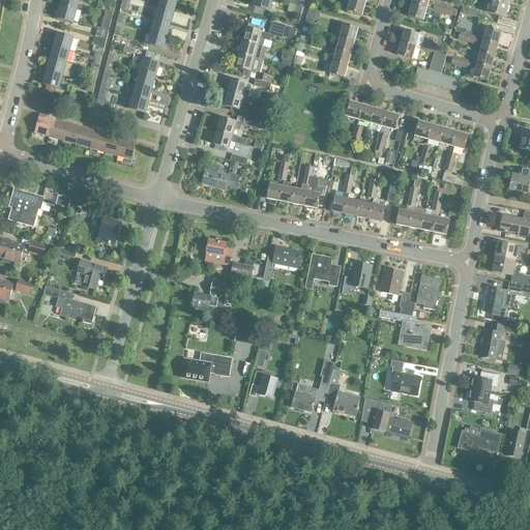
[(63,0),(62,5),(77,9),(82,11),(85,0),(63,0)]
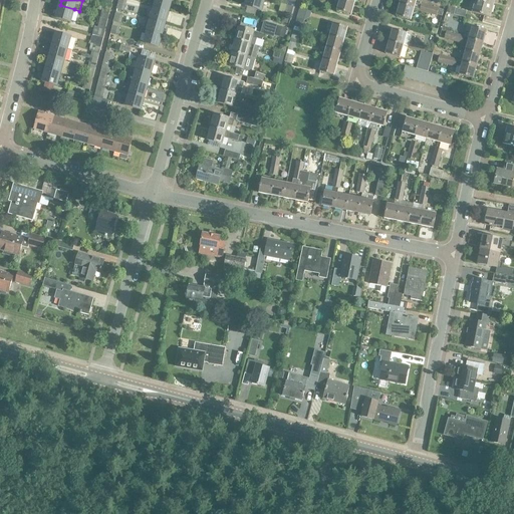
[(126,0),(118,0),(116,9),(124,11),(126,0)]
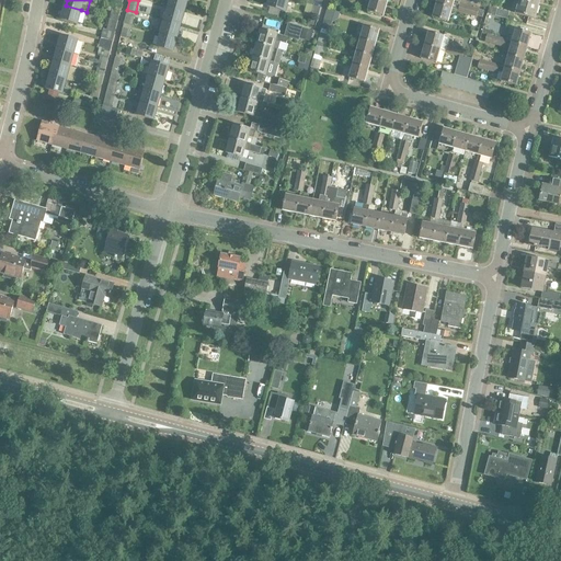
[(170,0),(169,8),(184,12),(187,0),(170,0)]
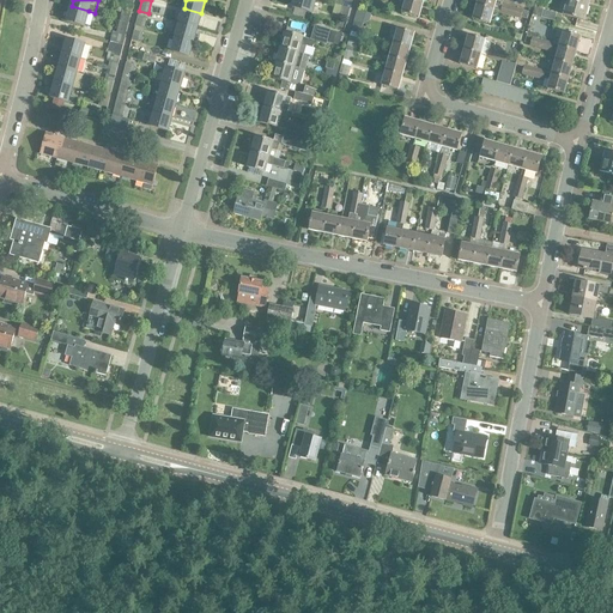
[(314,0),(293,0),(291,8),(311,13),(314,0)]
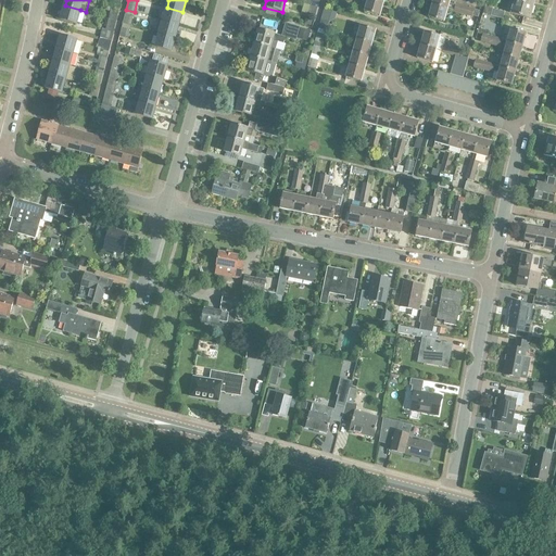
[(383,3),(373,0),(367,0),(364,12),(379,16),(383,3)]
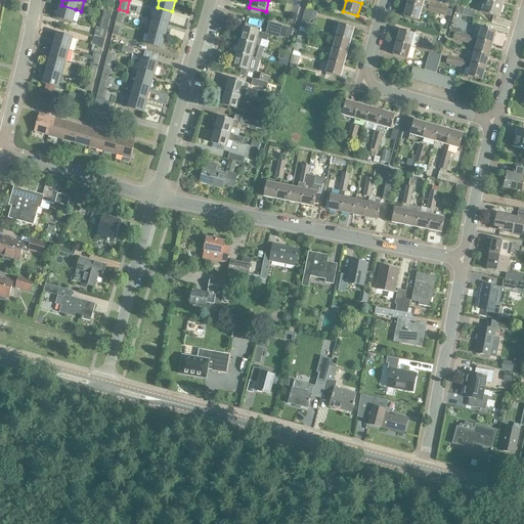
[(408,0),(407,4),(422,8),(436,12),(438,7),(423,3),(424,0),(408,0)]
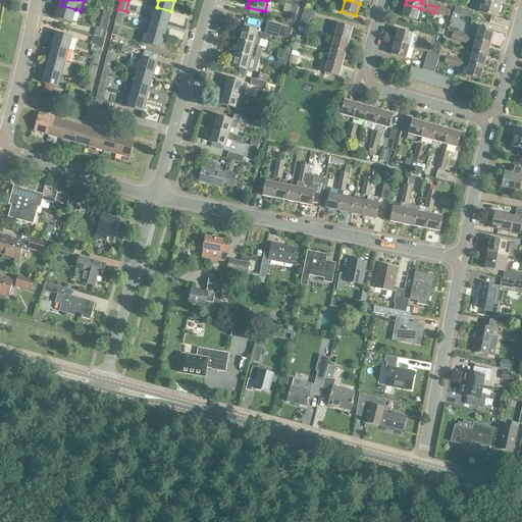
[(501,6),(482,1),(478,13),(497,18),(501,6)]
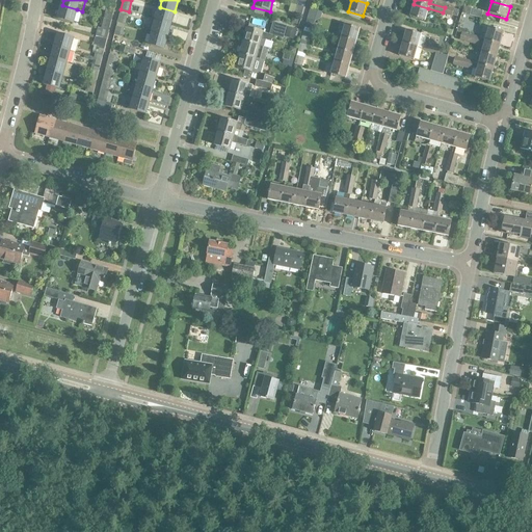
[(115,6),(107,3),(104,18),(112,20),(115,6)]
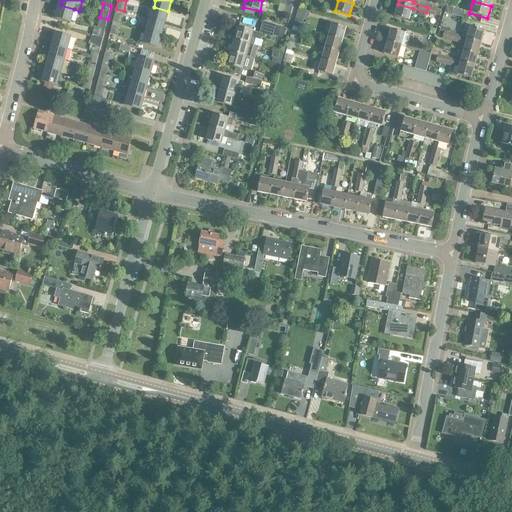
[(398,4),(394,16),(408,21),(412,8),(398,4)]
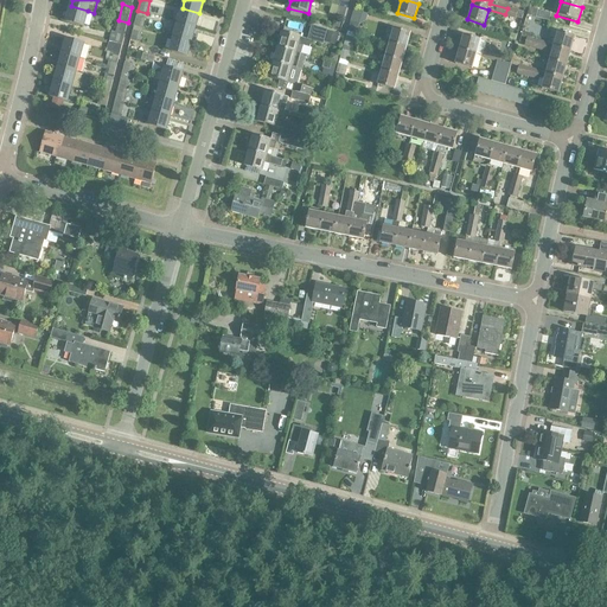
[(88,11),(71,6),(66,23),(83,27),(88,11)]
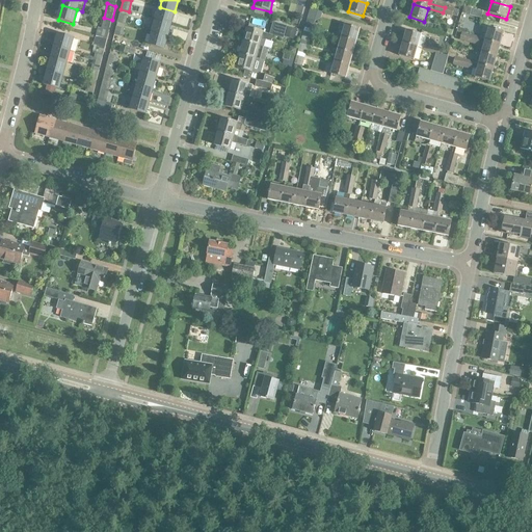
[(297,5),(294,14),(302,16),(304,7),(297,5)]
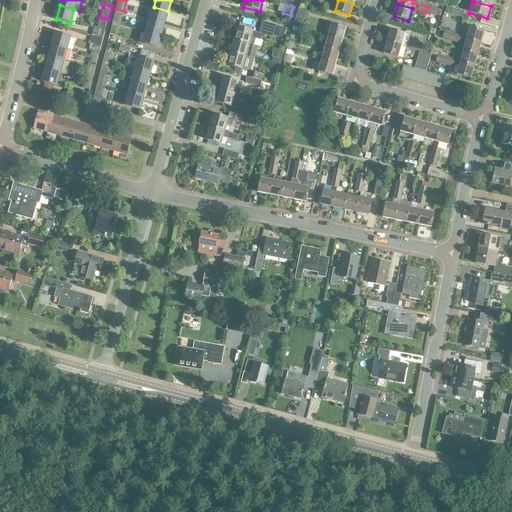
[(453,14),(454,7),(448,5),(446,12),(453,14)]
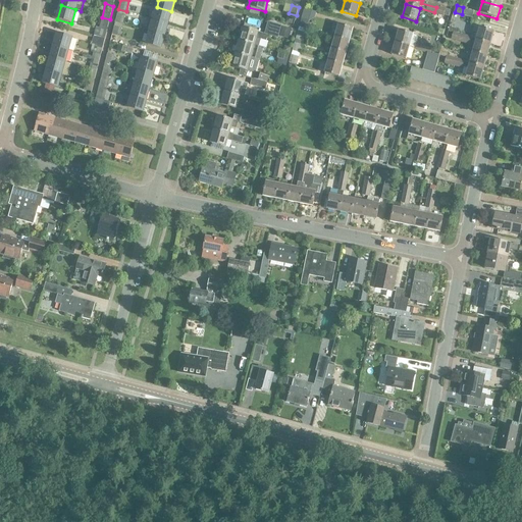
[(171,11),(157,7),(153,18),(168,23),(171,11)]
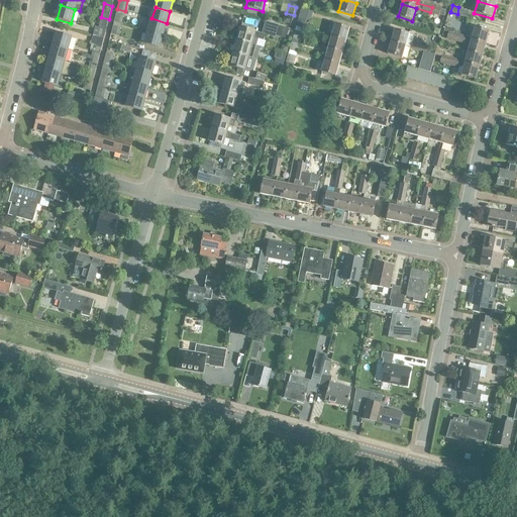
[(432,7),(430,12),(439,15),(440,14),(444,15),(446,10),(432,7)]
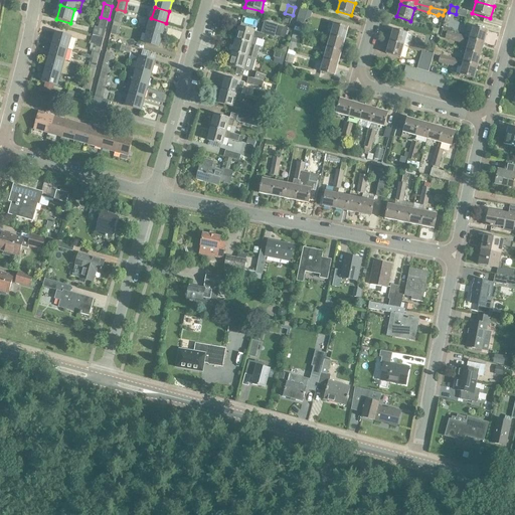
[(458,7),(457,7),(456,14),(467,18),(469,10),(458,7)]
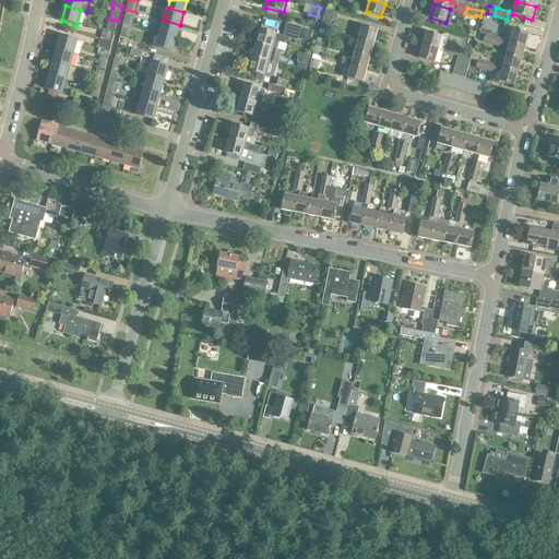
[(325,10),(322,20),(331,22),(333,12),(325,10)]
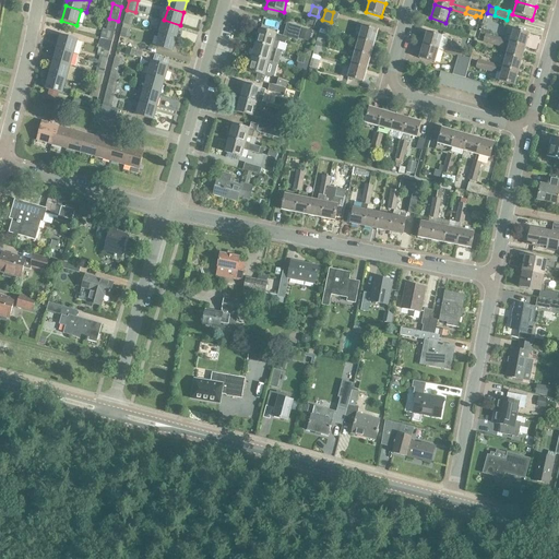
[(126,13),(123,22),(131,24),(134,16),(126,13)]
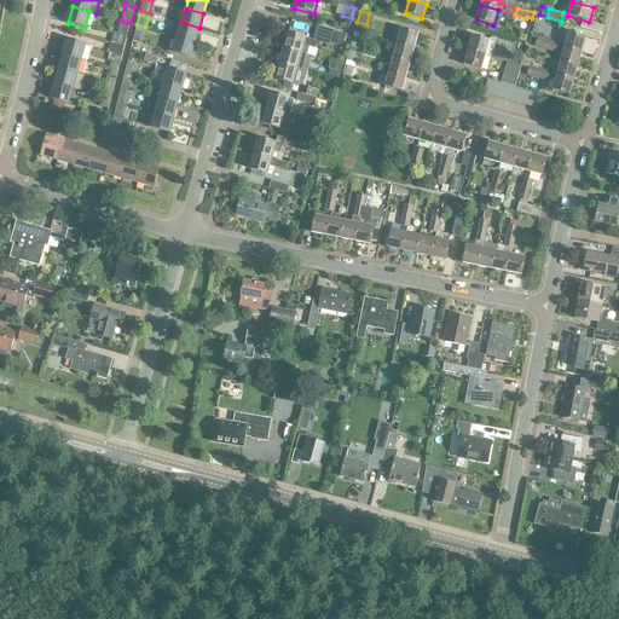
[(131,23),(121,21),(117,33),(114,32),(111,42),(125,45),(131,23)]
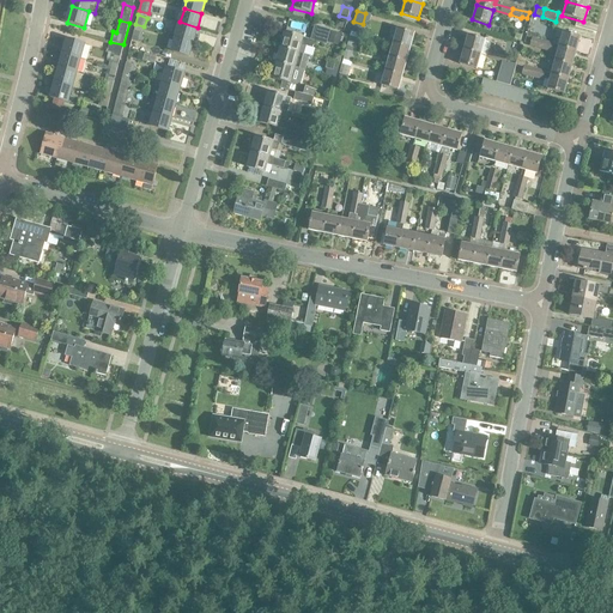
[(198,28),(180,22),(176,36),(194,41),(198,28)]
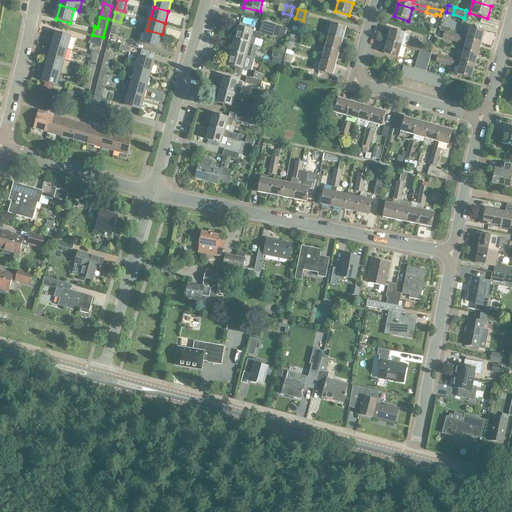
[(295,18),(293,26),(301,28),(303,20),(295,18)]
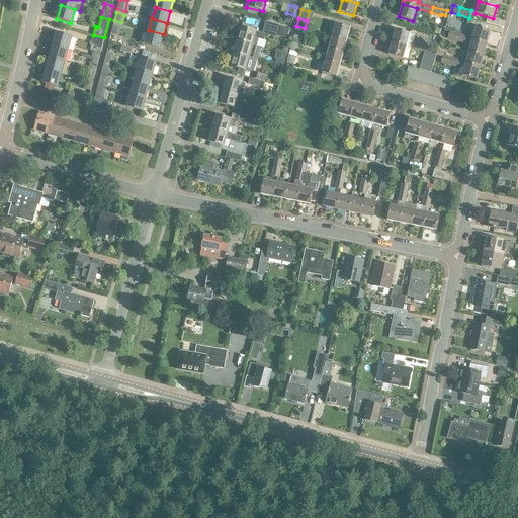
[(241,26),(237,40),(257,47),(259,38),(265,40),(266,34),(276,37),(280,24),(266,21),(263,33),(241,26)]
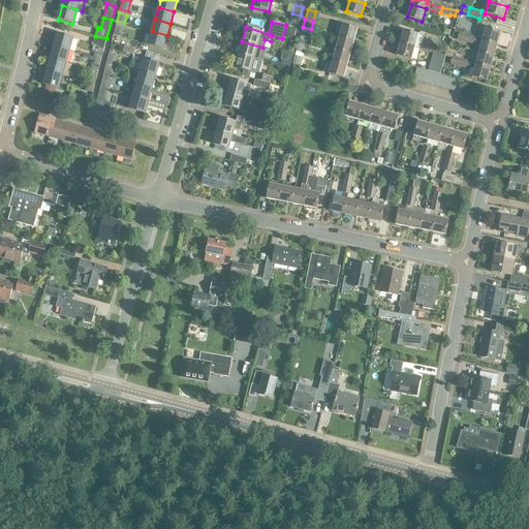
[(115,26),(113,34),(121,36),(123,28),(115,26)]
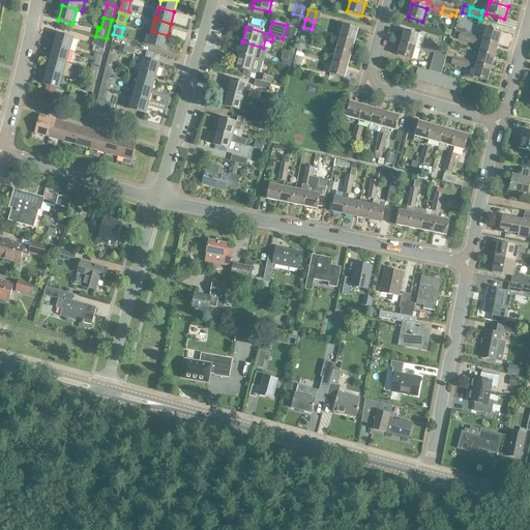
[(343,26),(340,37),(354,41),(357,30),(343,26)]
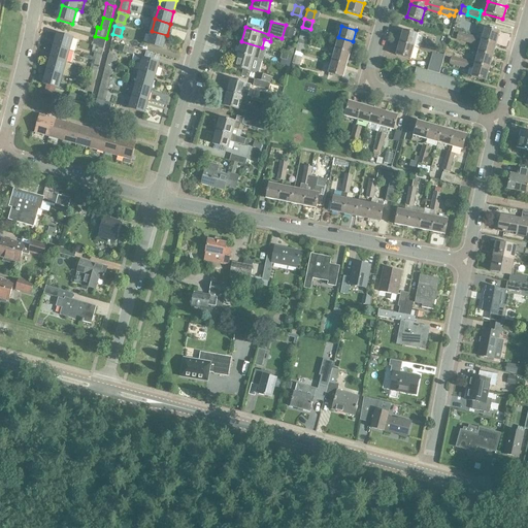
[(286,28),(284,36),(291,38),(294,30),(286,28)]
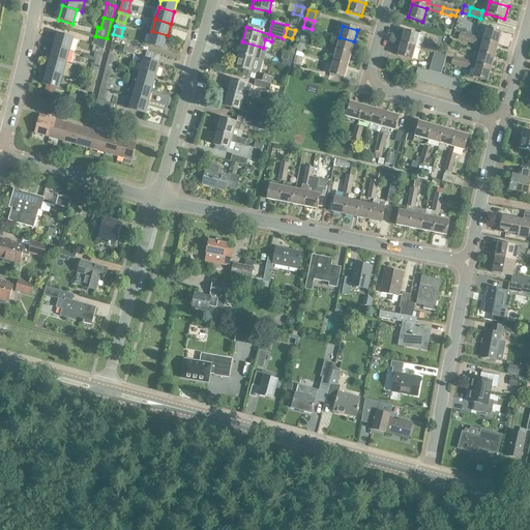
[(488,28),(483,40),(498,45),(501,32),(488,28)]
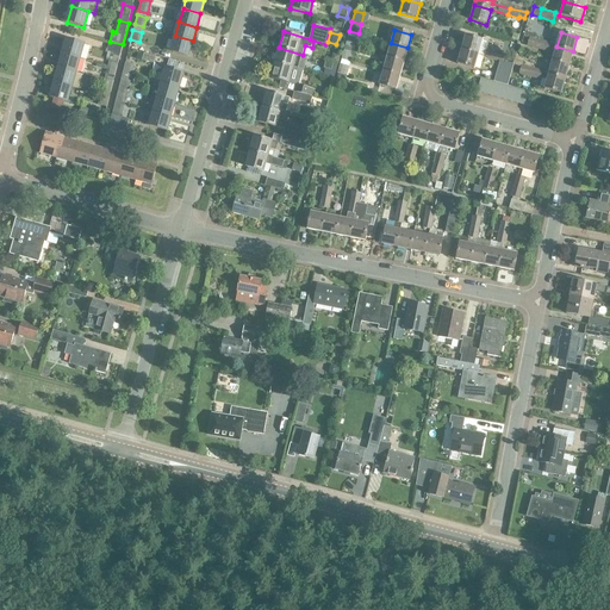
[(193,41),(175,36),(170,50),(188,56),(193,41)]
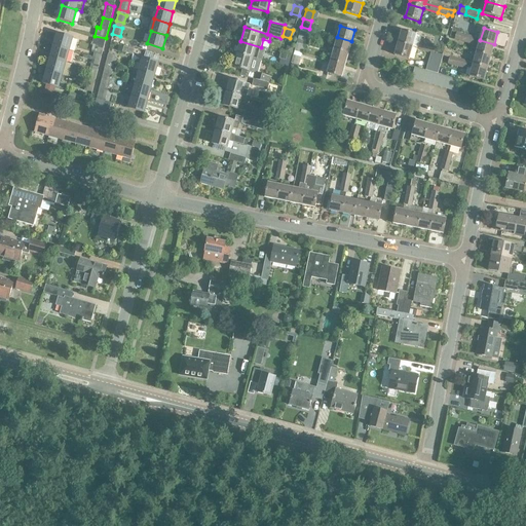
[(301,31),(299,39),(306,41),(308,33),(301,31)]
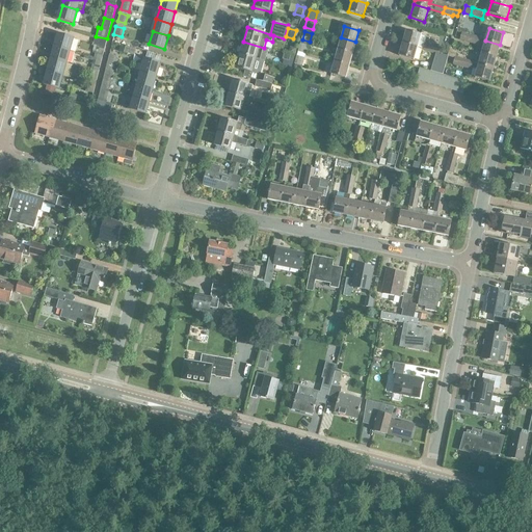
[(406,31),(403,43),(417,47),(421,35),(406,31)]
